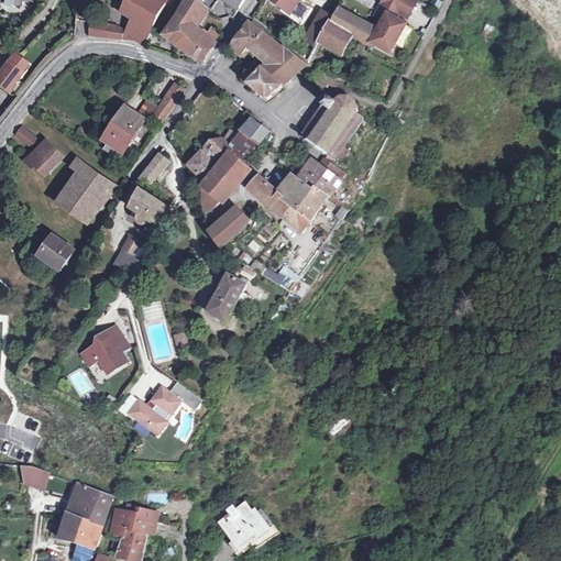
[(164,2),(161,0),(122,0),(120,6),(116,3),(113,6),(119,9),(118,10),(132,18),(130,20),(125,29),(120,25),(90,20),(87,34),(133,39),(135,40),(142,45),(150,29),(149,29),(151,26),(164,2)]
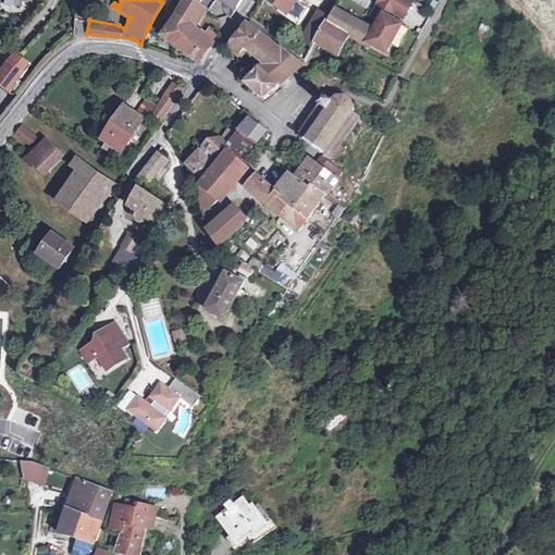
[(180,0),(173,12),(175,13),(161,34),(183,50),(198,61),(211,41),(204,35),(201,33),(202,32),(200,28),(198,31),(190,24),(202,5),(196,0),(180,0)]
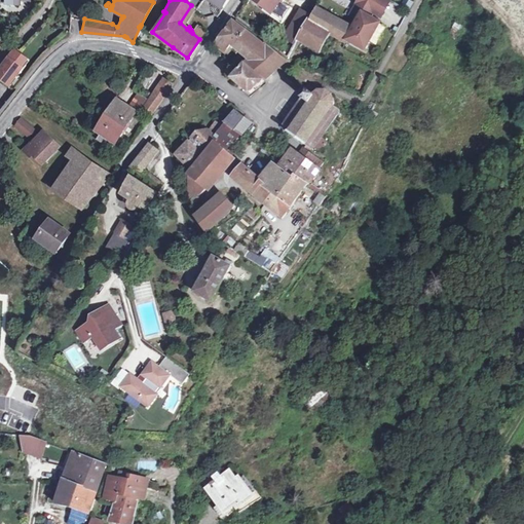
[(252,0),(270,12),(271,10),(278,15),(282,15),(286,8),(285,5),(277,1),(277,0),(252,0)]
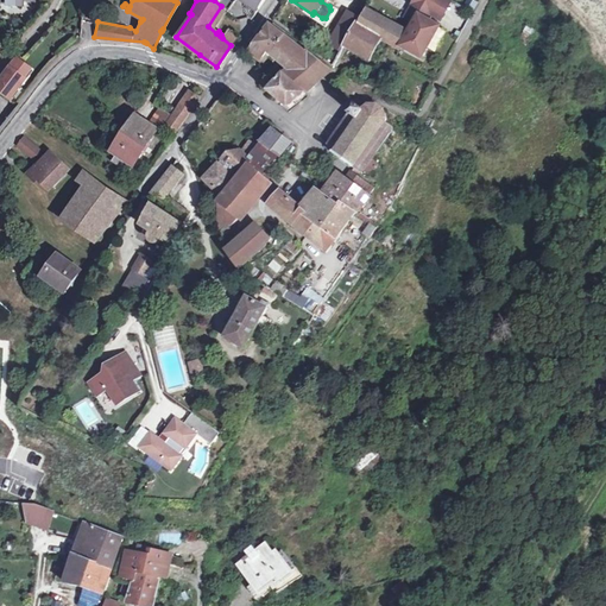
[(335,7),(324,0),(321,0),(321,1),(329,6),(330,10),(326,18),(322,18),(314,12),(313,14),(326,23),(335,7)]
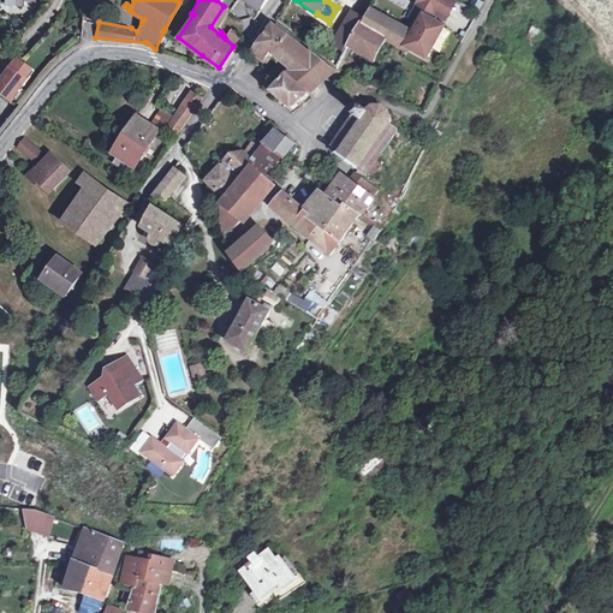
[(415,0),(414,3),(415,4),(424,9),(417,21),(414,27),(410,31),(403,45),(424,57),(441,25),(428,18),(432,12),(438,0),(415,0)]
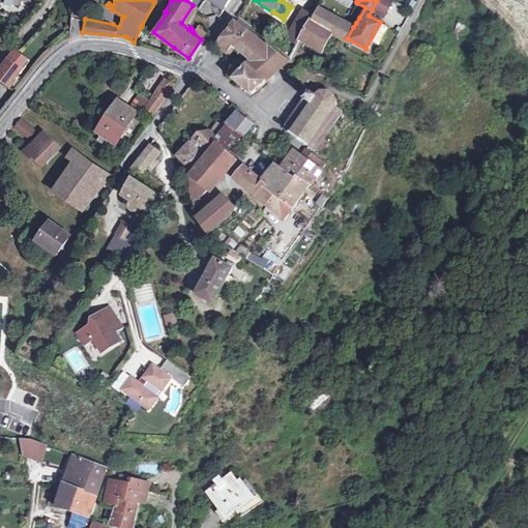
[(377,0),(372,10),(381,15),(389,0),(377,0)]
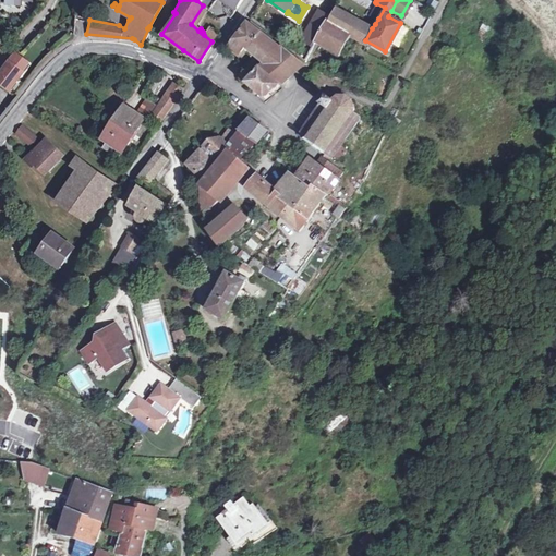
[(385,8),(376,3),(370,14),(378,19),(385,8)]
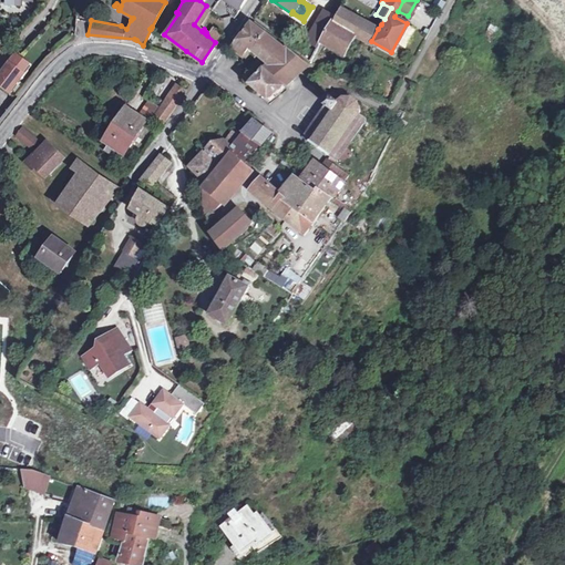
[(345,29),(353,14),(340,8),(332,21),(329,20),(318,39),(319,39),(340,51),(352,33),(345,29)]
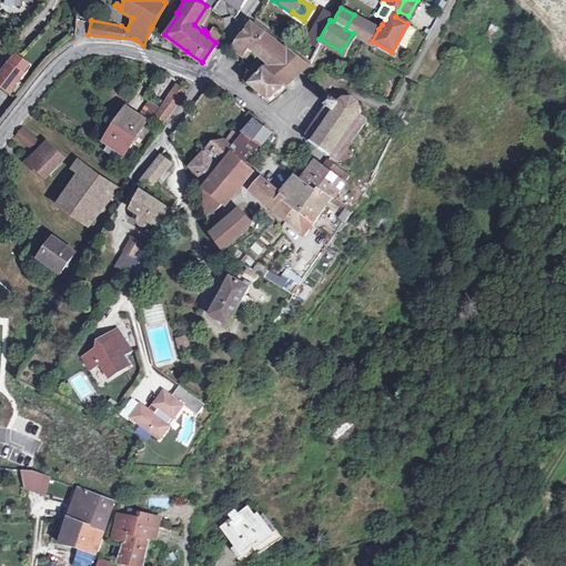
[(333,14),(323,9),(305,38),(315,43),(330,20),(333,14)]
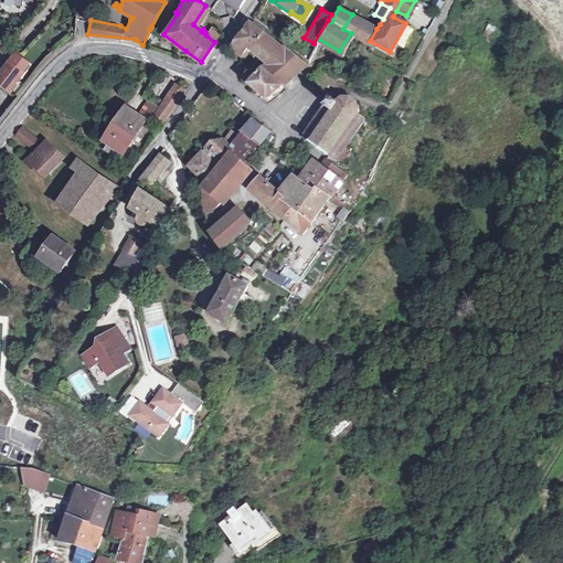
[(376,29),(352,14),(343,29),(351,33),(369,43),(370,41),(376,29)]
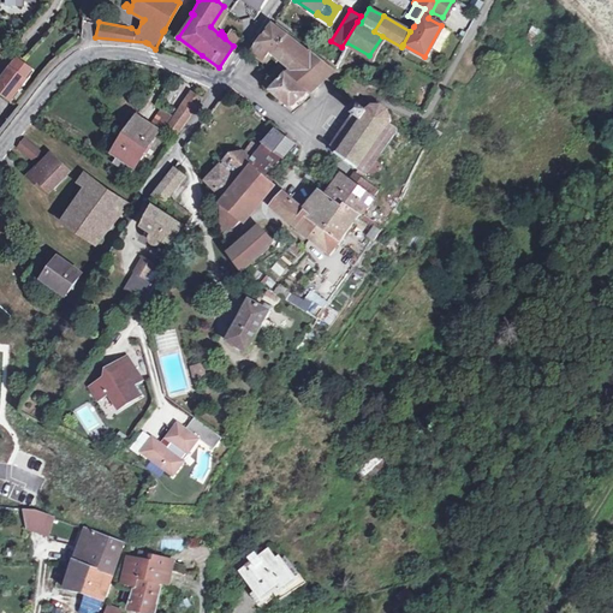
[(271,51),(284,35),(279,31),(281,29),(273,23),(271,24),(269,23),(263,33),(260,35),(248,51),(260,59),(268,48),(271,51)]
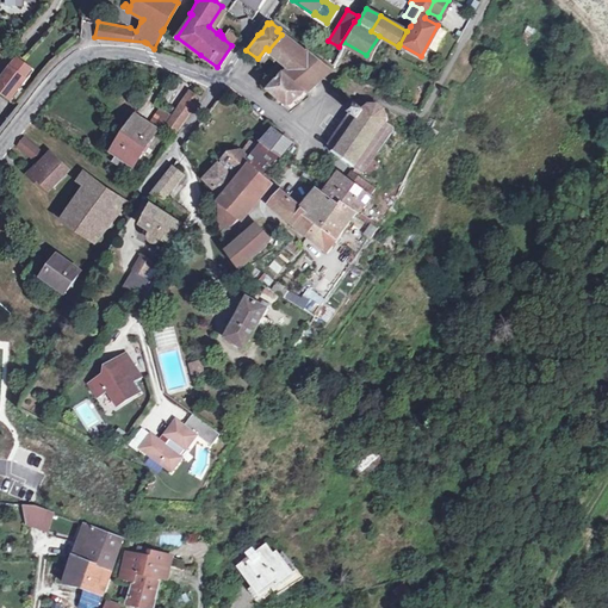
[(223,38),(231,45),(237,37),(228,31),(223,38)]
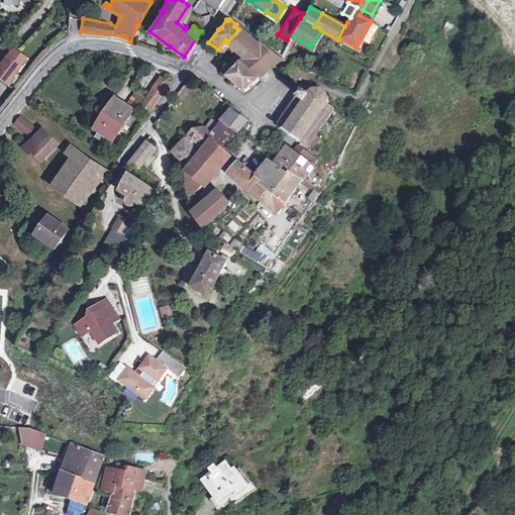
[(437,32),(444,36),(448,31),(441,26),(437,32)]
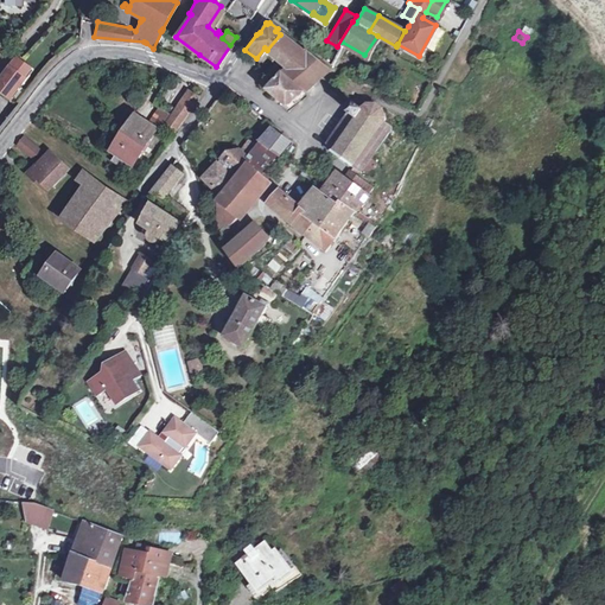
[(300,51),(280,34),(267,50),(268,51),(286,67),(288,69),(305,51),(303,49),(300,51)]
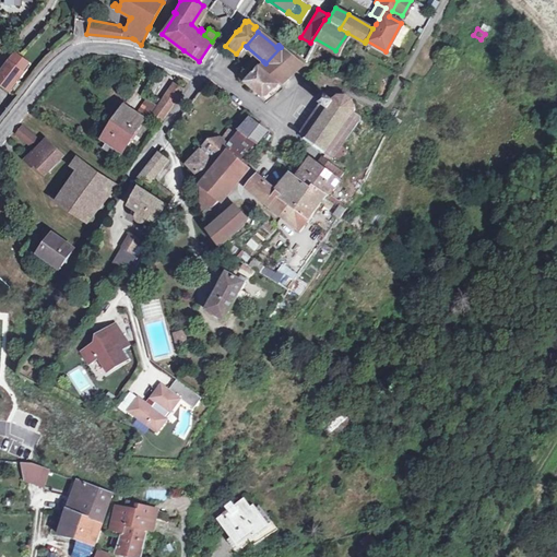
[(301,63),(281,47),(265,63),(263,61),(259,67),(277,83),(288,75),(301,63)]
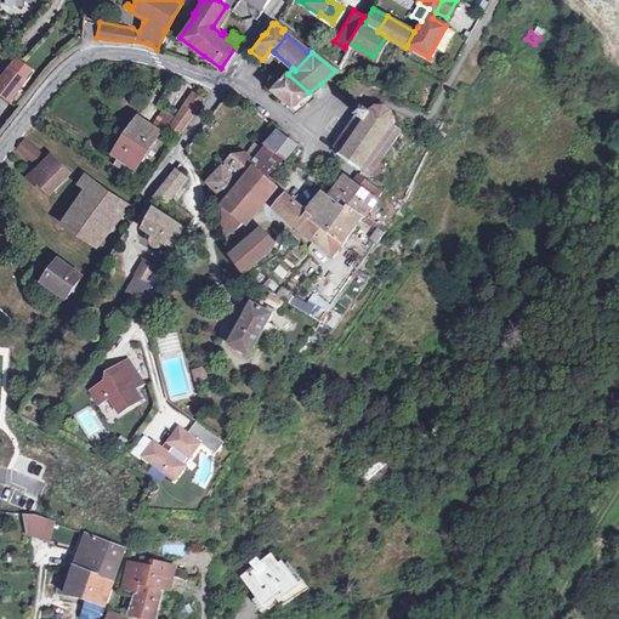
[(16,57),(0,77),(0,92),(9,98),(30,69),(16,57)]
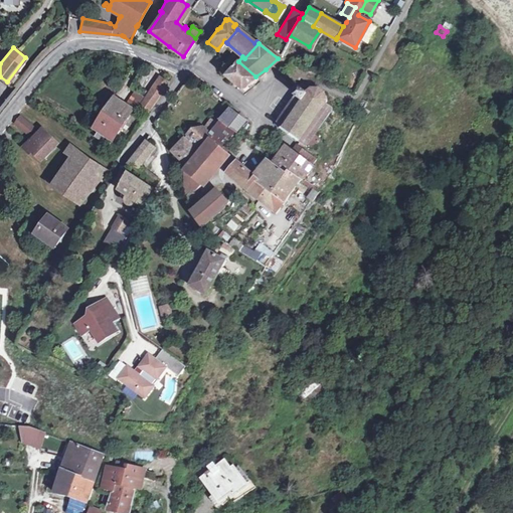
[(255,76),(238,61),(232,68),(225,74),(242,89),(255,76)]
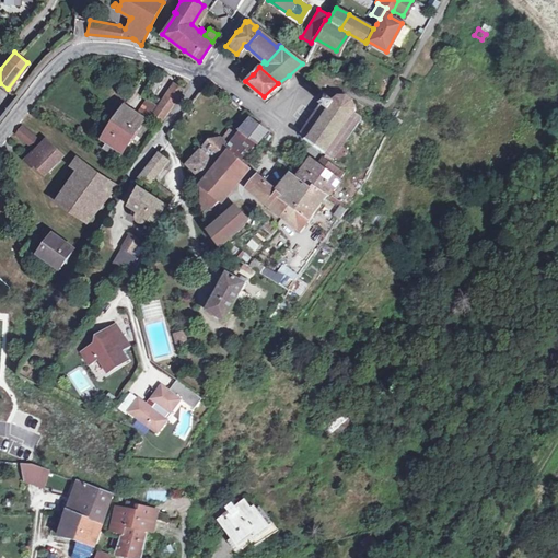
[(161,72),(149,85),(157,93),(170,80),(161,72)]
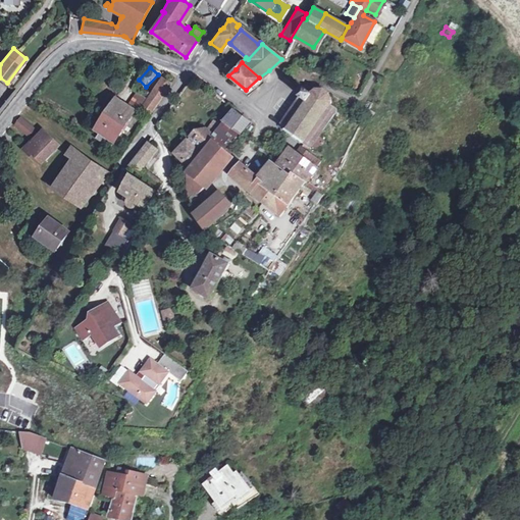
[(147,98),(142,106),(149,112),(170,81),(162,75),(147,98)]
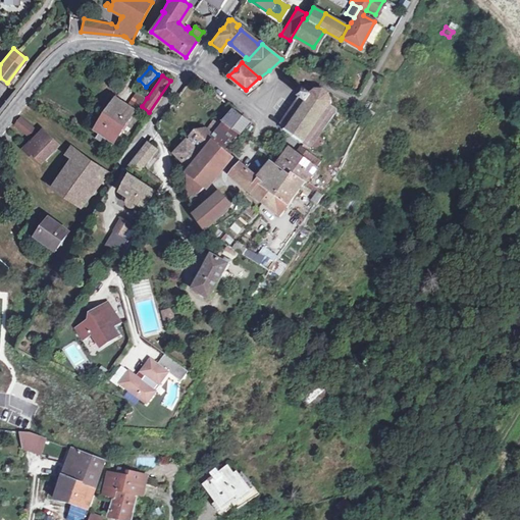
[(308,147),(310,145),(316,149),(323,139),(317,135),(335,109),(328,104),(329,102),(330,99),(329,97),(329,95),(327,93),(325,91),(323,89),(321,89),(319,88),(316,89),(314,90),(312,91),(310,92),(309,93),(304,89),(277,125),(302,143),(308,147)]
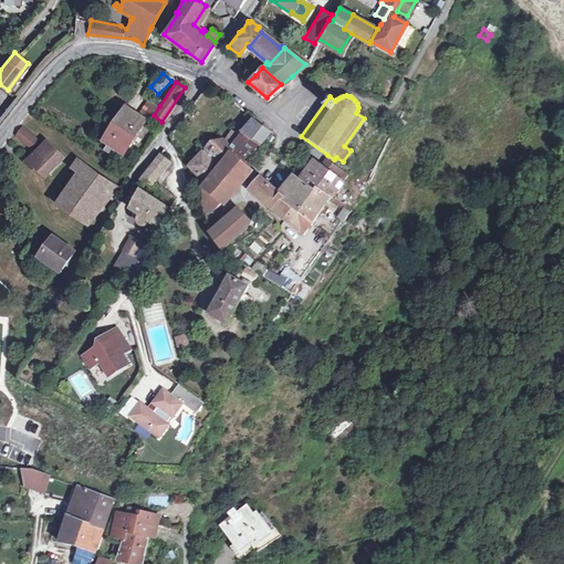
[(142,107),(154,115),(159,106),(148,98),(142,107)]
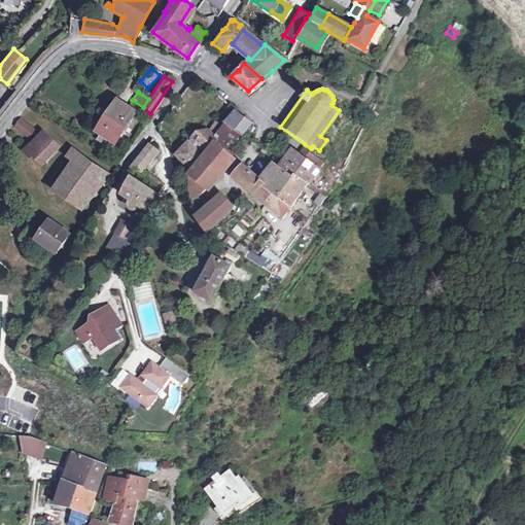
[(97,130),(99,132),(95,138),(109,147),(113,141),(114,142),(134,111),(116,99),(97,130)]
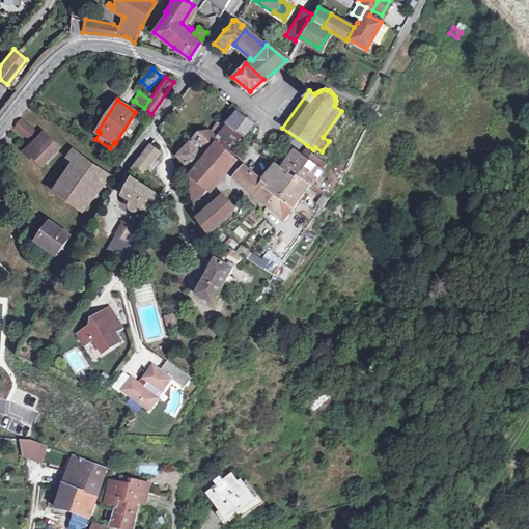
[(237,111),(227,121),(243,133),(245,131),(252,121),(237,111)]
